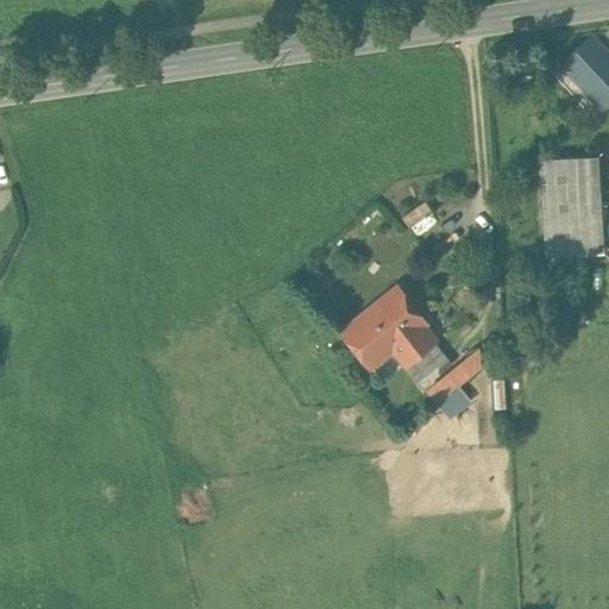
[(608,55),(591,36),(560,66),(602,108),(608,102),(608,55)]
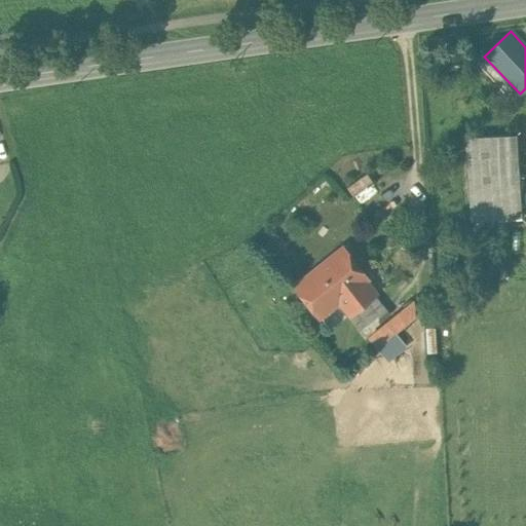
[(525,88),(520,94),(517,97),(525,105),(525,88)]
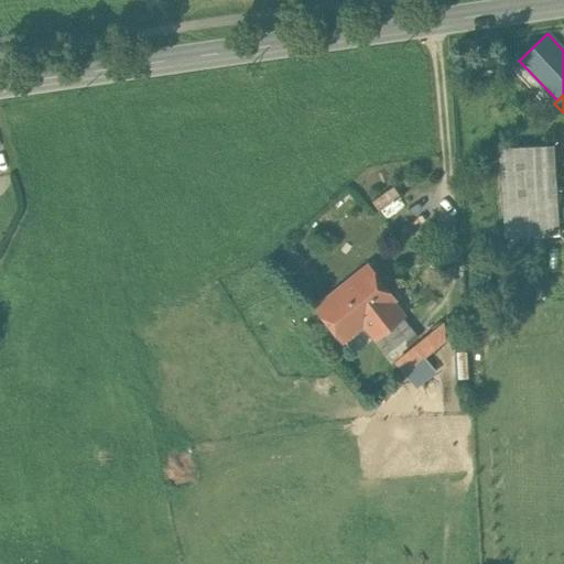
[(554,143),(499,147),(506,237),(560,232),(554,143)]
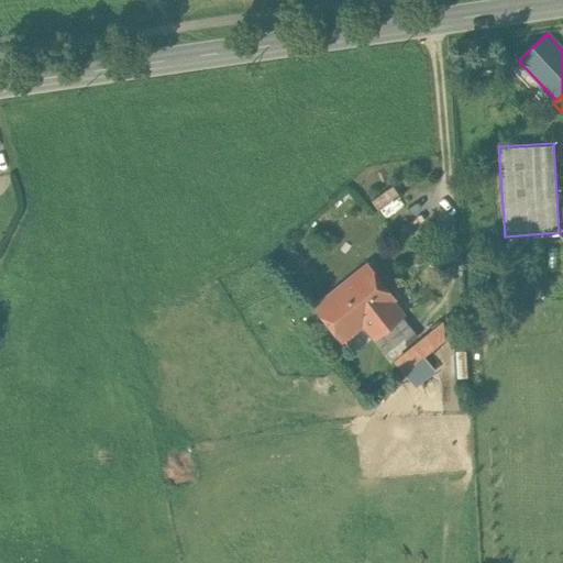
[(367,264),(316,306),(342,338),(363,321),(390,300),(394,298),(367,264)]
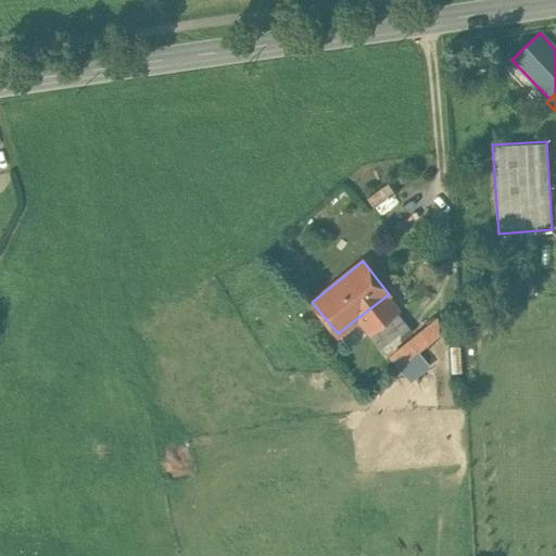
[(386,297),(358,317),(387,353),(404,338),(388,317),(397,311),(386,297)]
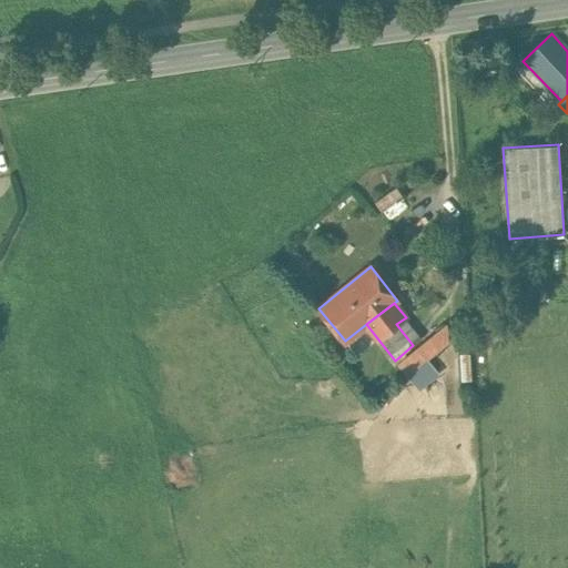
[(425,336),(408,315),(406,317),(396,324),(413,345),(425,336)]
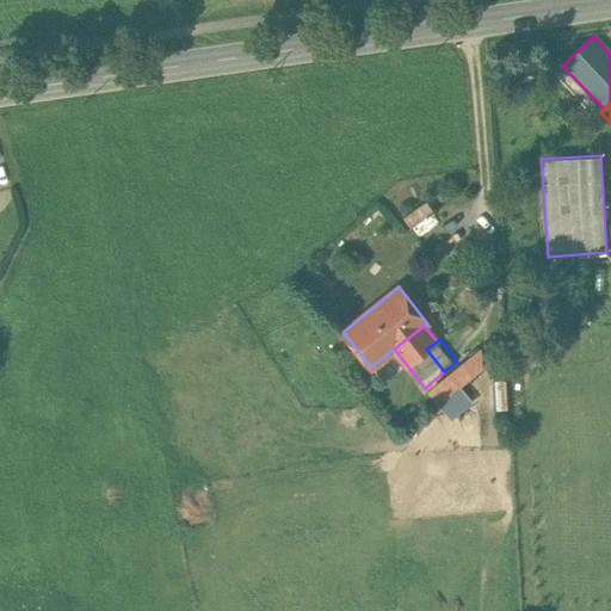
[(426,389),(439,406),(482,372),(481,347),(481,346),(426,389)]
